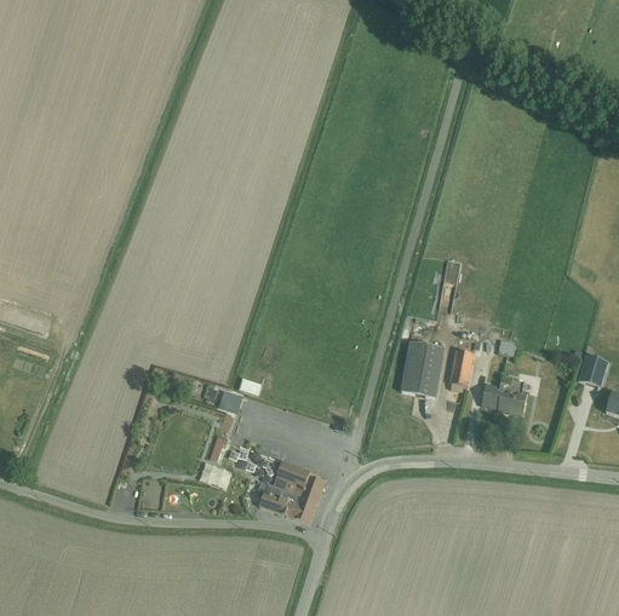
[(445,283),(457,285),(458,262),(446,260),(445,283)]
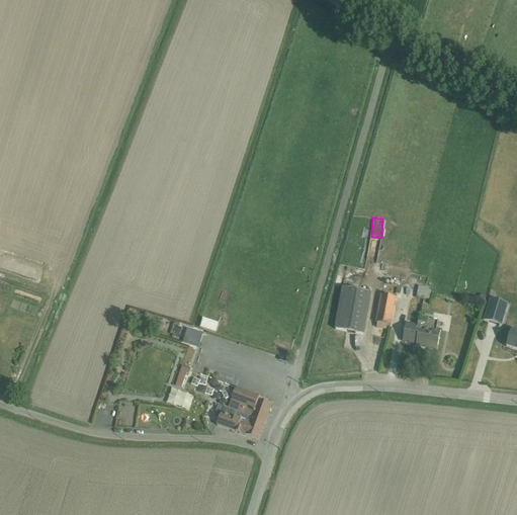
[(240,246),(243,238),(230,233),(227,241),(240,246)]
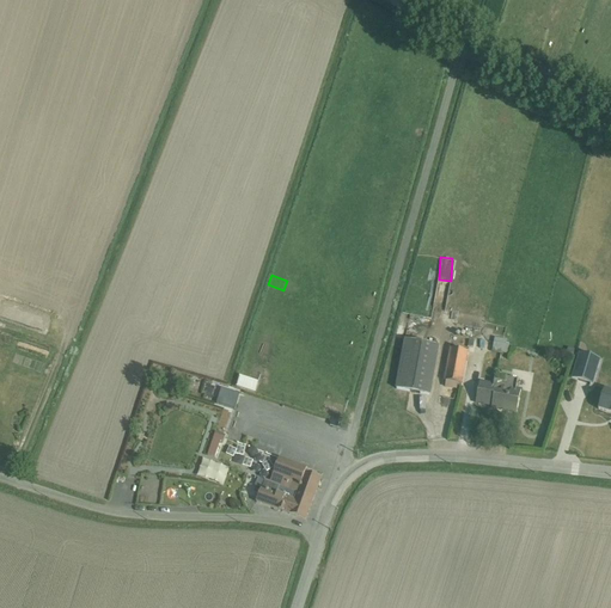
[(437,283),(437,299),(446,299),(446,283),(437,283)]
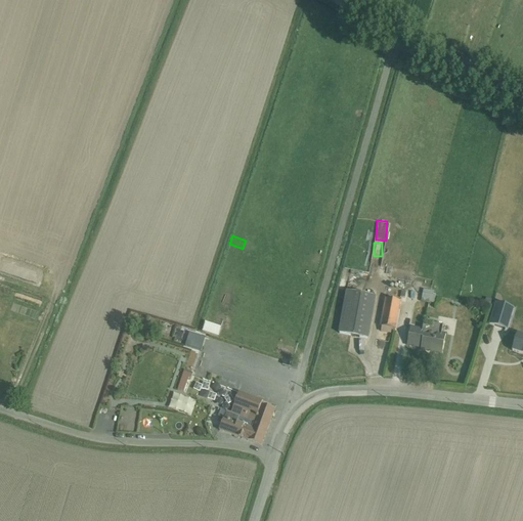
[(423,287),(421,299),(435,301),(437,294),(433,293),(434,289),(423,287)]
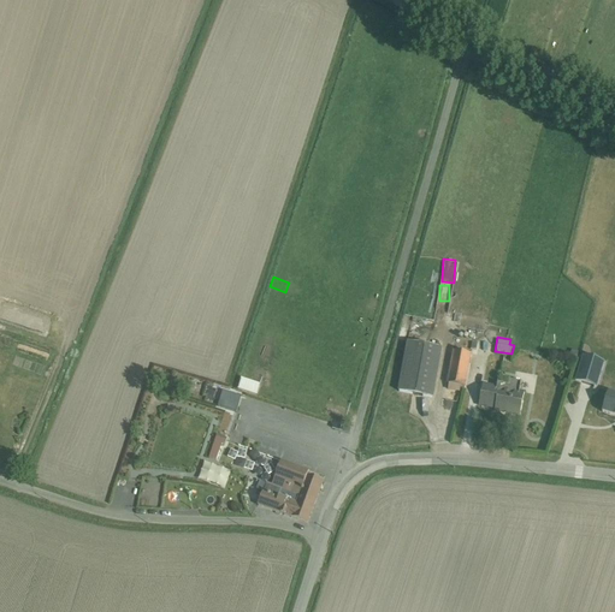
[(408,339),(398,388),(431,394),(442,345),(408,339)]
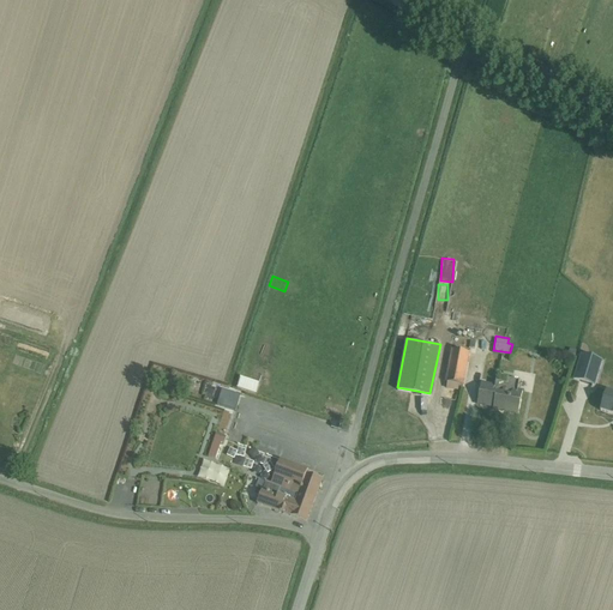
[(451,346),(445,379),(446,380),(446,386),(458,387),(458,382),(463,382),(469,350),(451,346)]
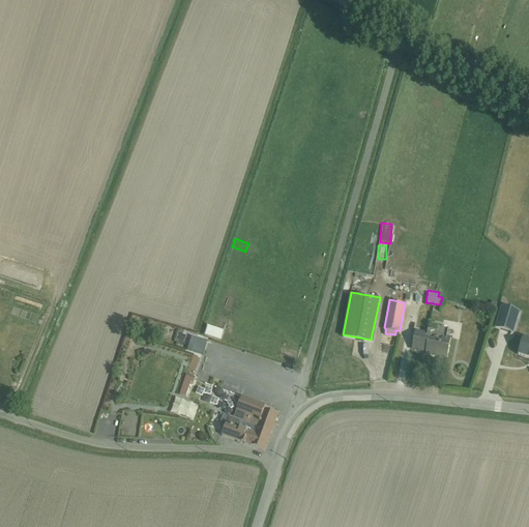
[(0,319),(5,321),(9,303),(0,300),(0,319)]
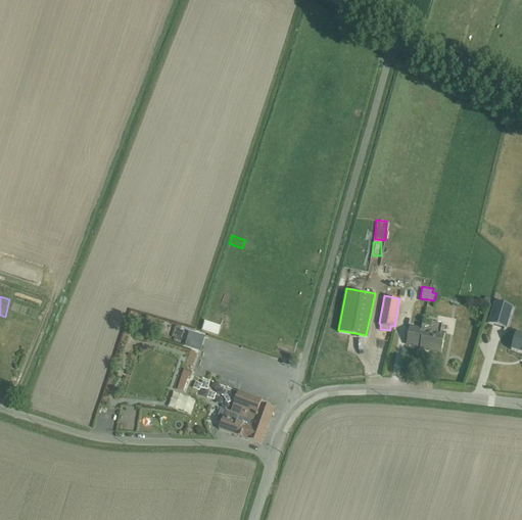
[(492,300),(485,321),(504,328),(511,306),(492,300)]
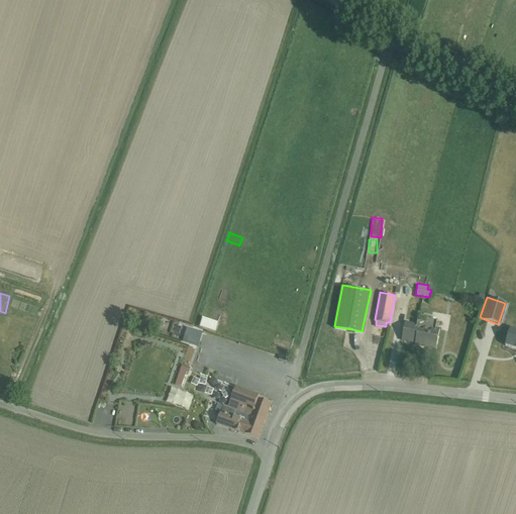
[(202,315),(199,324),(215,329),(218,320),(202,315)]
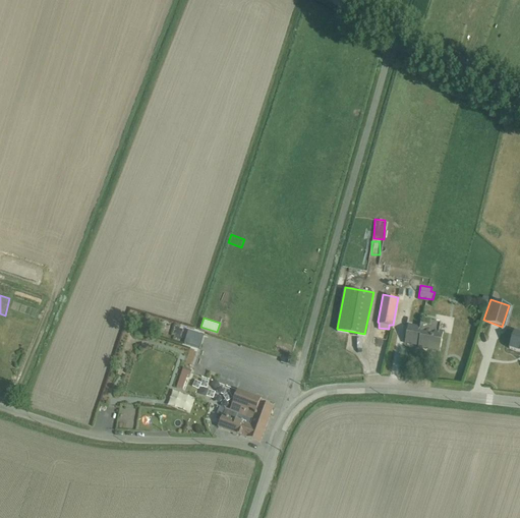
[(407,323),(404,340),(417,342),(417,345),(439,349),(443,329),(439,328),(440,322),(430,320),(429,324),(420,322),(419,325),(407,323)]
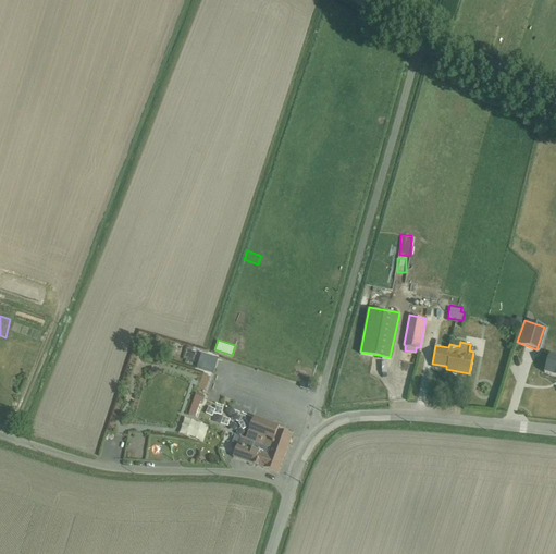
[(212,368),(217,354),(202,349),(198,362),(212,368)]
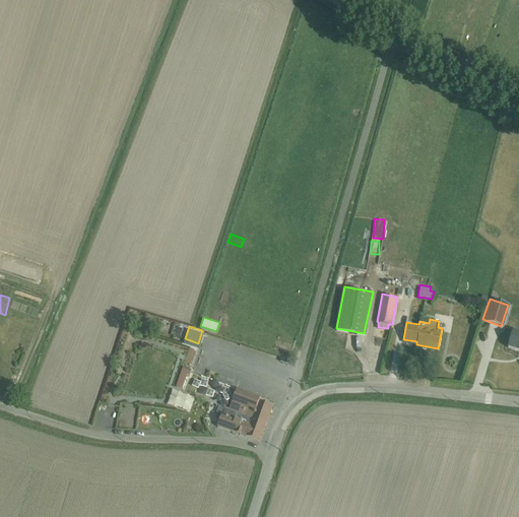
[(518,329),(513,327),(507,345),(518,348),(518,329)]
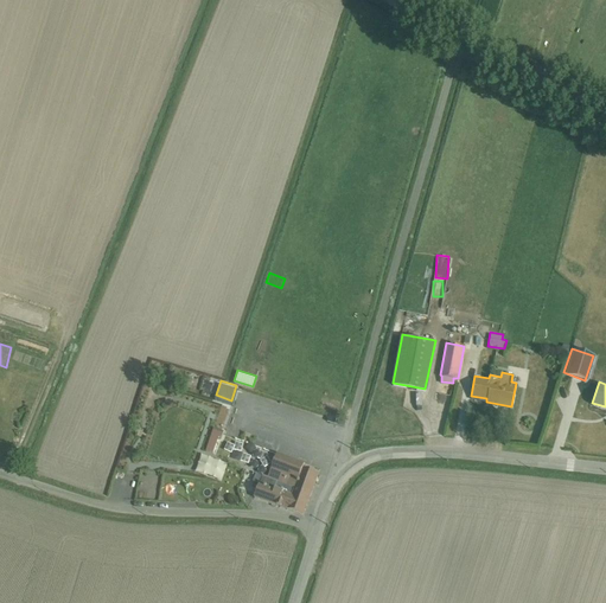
[(214,425),(205,448),(212,451),(218,436),(221,436),(223,429),(214,425)]
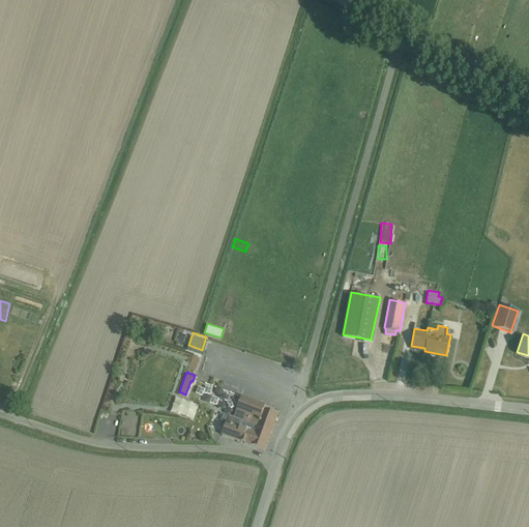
[(229,413),(222,433),(264,448),(277,412),(264,407),(265,403),(241,393),(233,414),(229,413)]
